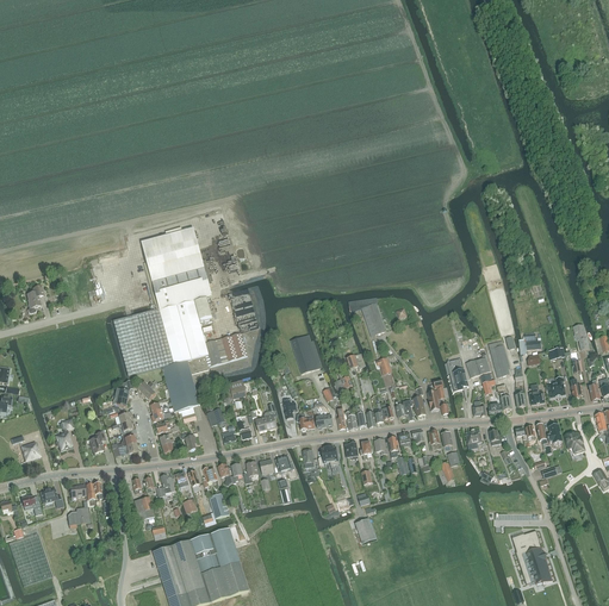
[(192,226),(141,241),(145,260),(143,261),(154,303),(155,307),(159,306),(159,308),(193,299),(206,295),(211,294),(192,226)]
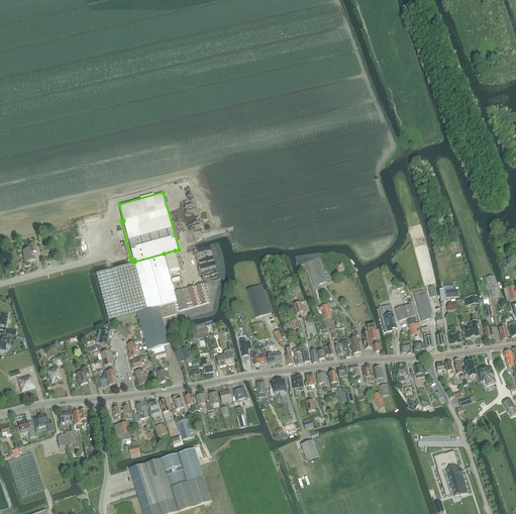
[(23,261),(23,264),(25,264),(28,264),(28,263),(28,260),(28,259),(33,258),(31,249),(36,248),(33,240),(27,242),(28,246),(22,247),(24,254),(23,254),(24,260),(23,260),(23,261)]
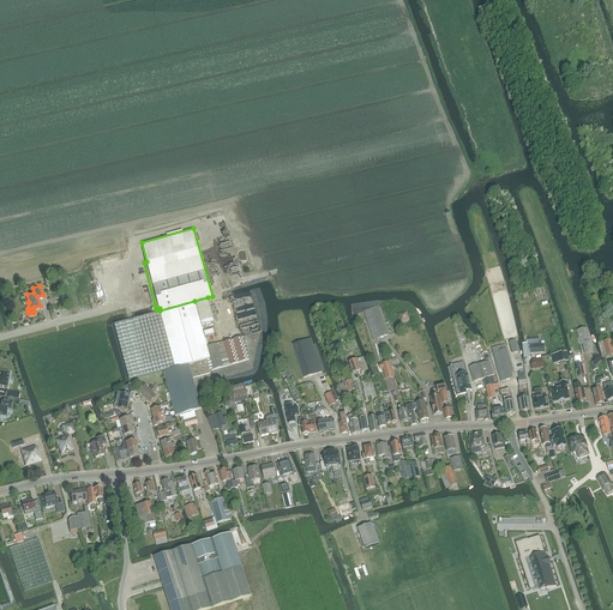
[(100,288),(86,291),(88,299),(102,295),(100,288)]
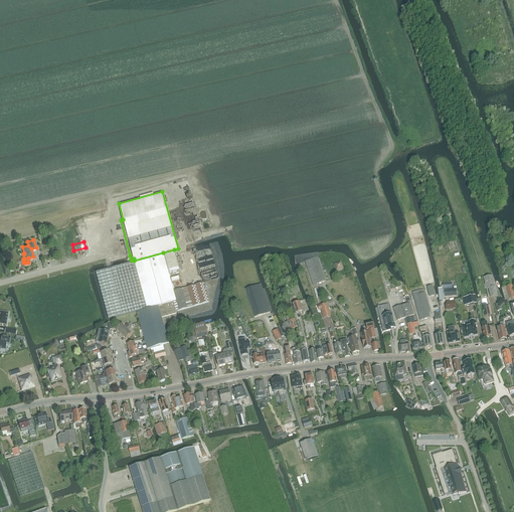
[(174,249),(163,252),(168,269),(178,266),(174,249)]
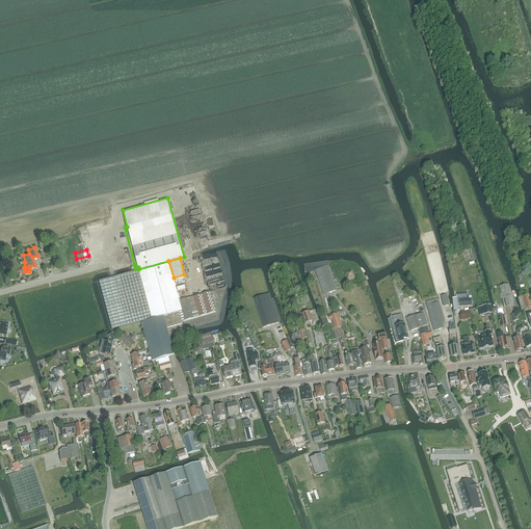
[(168,261),(138,269),(151,316),(152,316),(162,314),(178,309),(181,309),(179,297),(174,278),(168,261)]
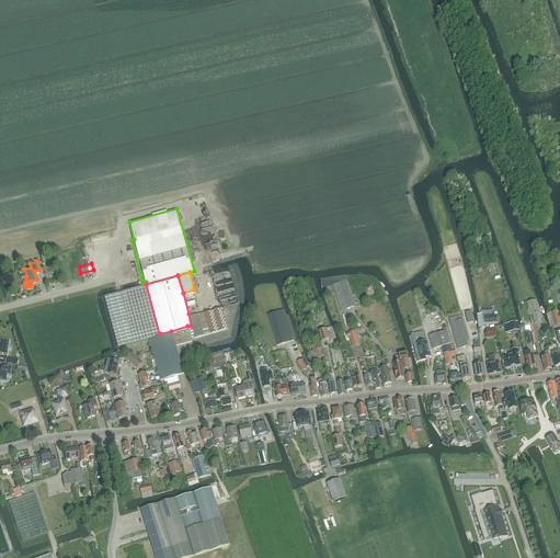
[(345,277),(335,281),(331,282),(340,308),(354,304),(345,277)]
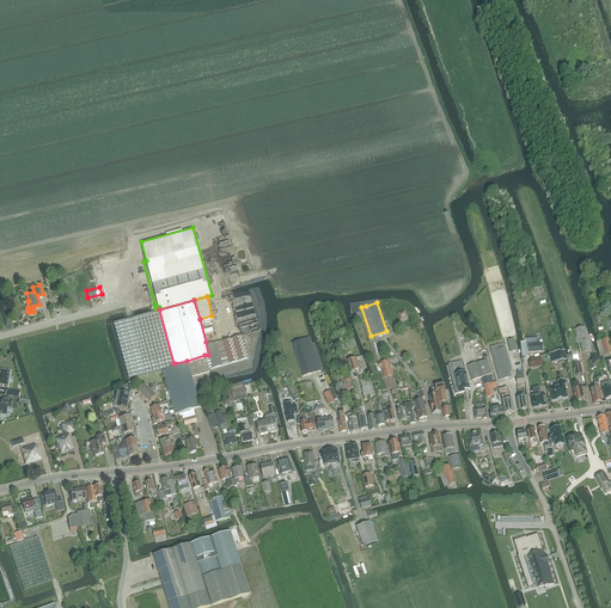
[(156,308),(112,320),(128,375),(162,367),(175,363),(173,363),(159,309),(159,307),(156,308)]
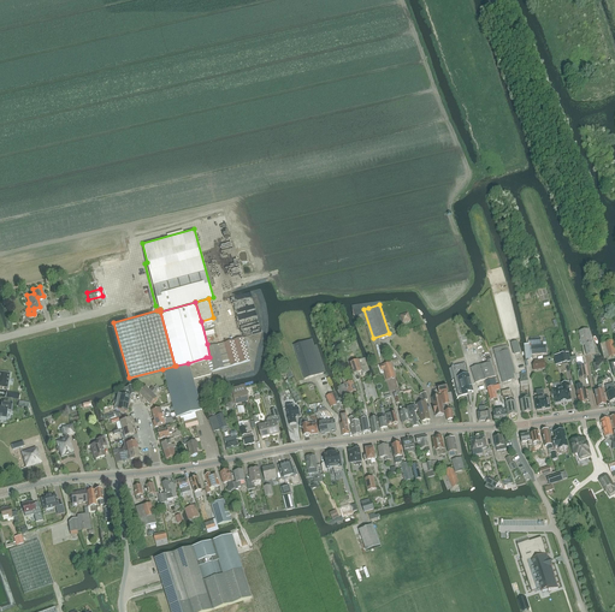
[(100,331),(100,330),(100,328),(99,327),(99,326),(98,325),(96,324),(95,324),(93,322),(90,322),(89,324),(88,325),(87,326),(86,327),(86,328),(86,330),(86,331),(86,332),(86,333),(87,334),(88,336),(89,337),(90,337),(92,337),(94,337),(96,337),(98,336),(99,334),(99,333),(100,331)]
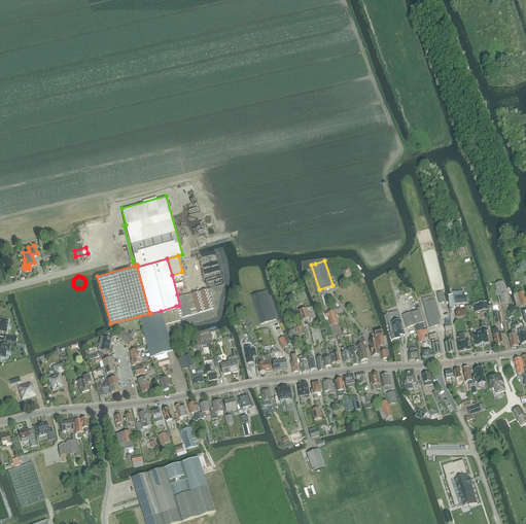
[(499,292),(501,302),(507,300),(506,290),(505,291),(503,279),(494,281),(496,292),(499,292)]
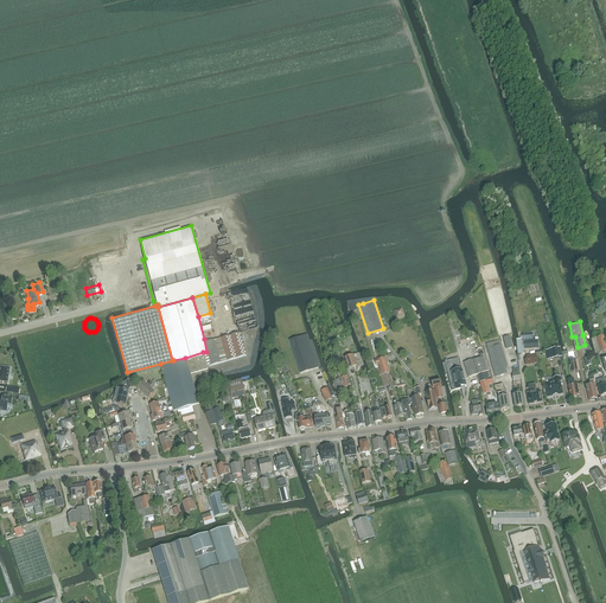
[(206,352),(203,352),(206,364),(244,352),(238,329),(204,339),(206,352)]
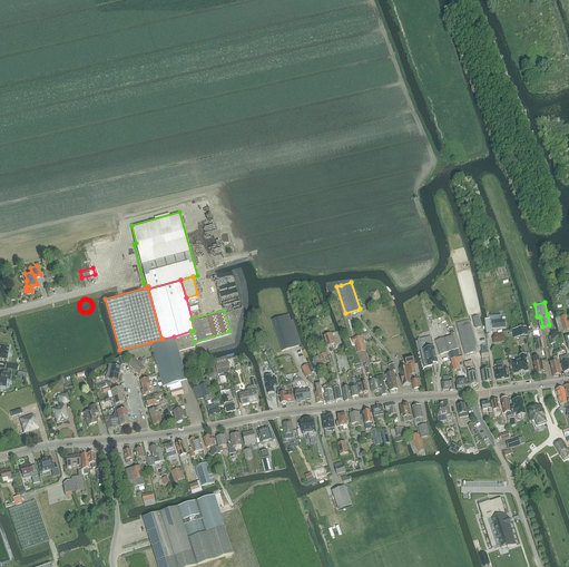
[(499,310),(489,311),(491,325),(506,324),(504,316),(499,318),(499,310)]
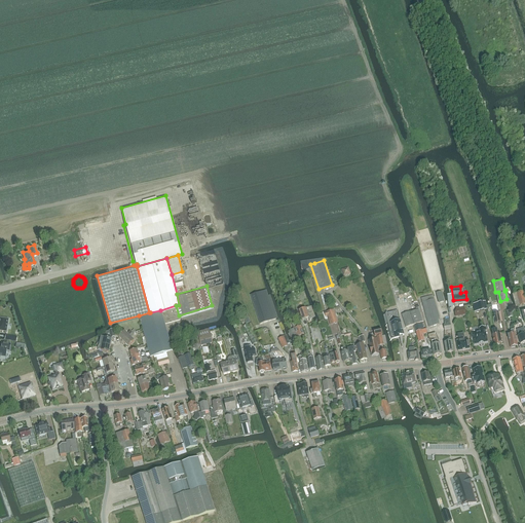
[(250,292),(259,322),(274,316),(265,287),(250,292)]
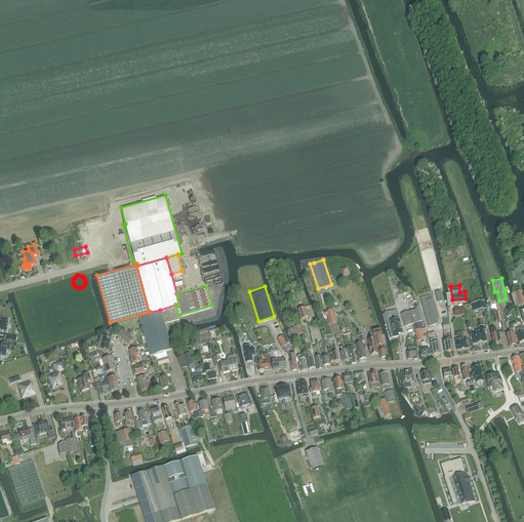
[(521,287),(515,289),(518,302),(523,300),(521,287)]
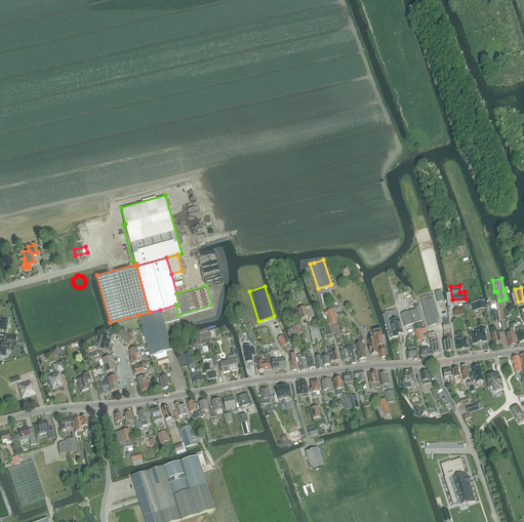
[(433,295),(420,298),(428,323),(438,321),(436,315),(438,315),(433,295)]
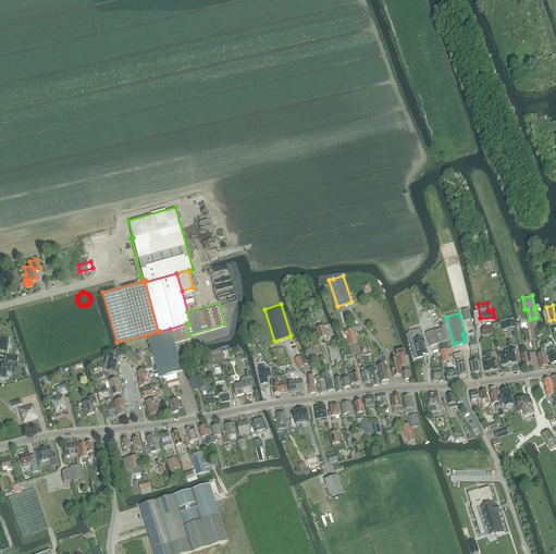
[(513,325),(510,317),(504,318),(506,327),(513,325)]
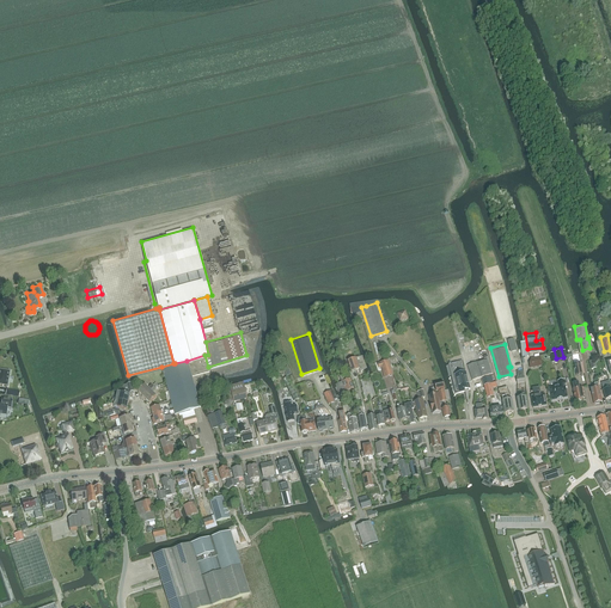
[(538,354),(527,354),(527,363),(541,363),(541,357),(538,357),(538,354)]
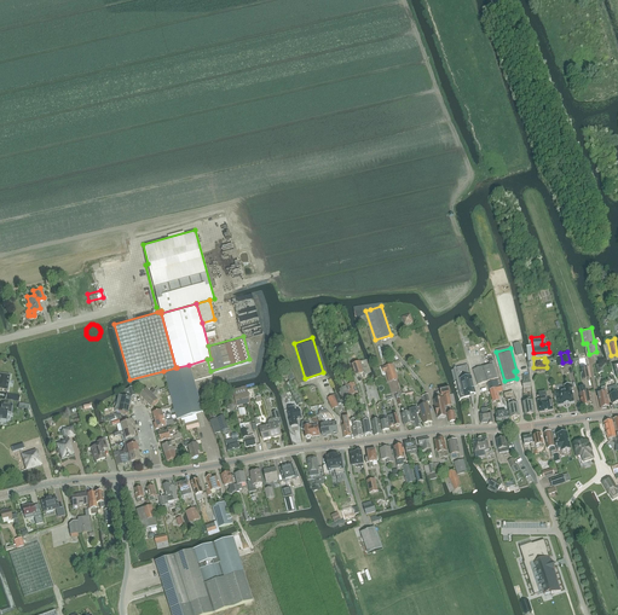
[(207,359),(189,365),(192,377),(211,372),(211,371),(207,359)]
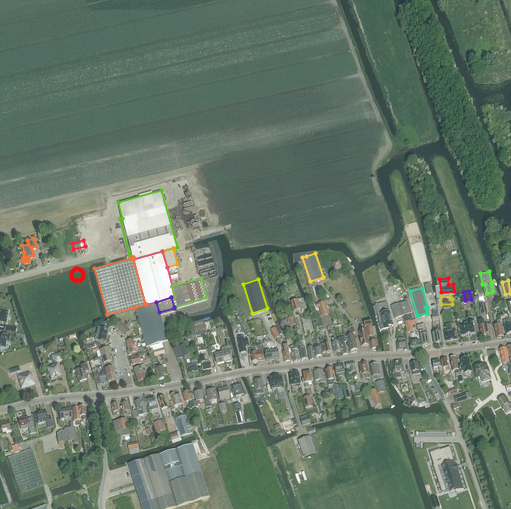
[(293,309),(300,306),(297,297),(290,299),(293,309)]
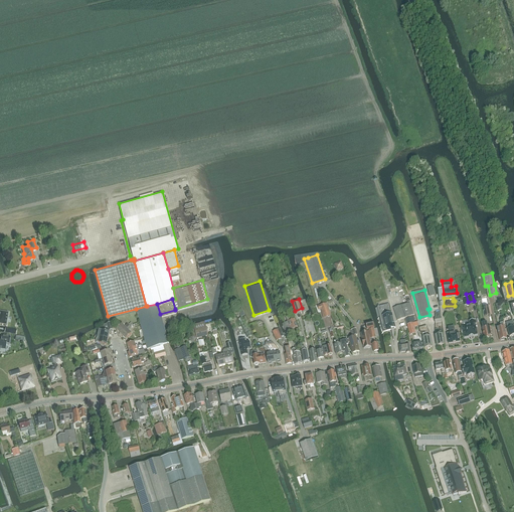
[(396,318),(404,315),(414,312),(410,300),(400,303),(392,305),(396,318)]
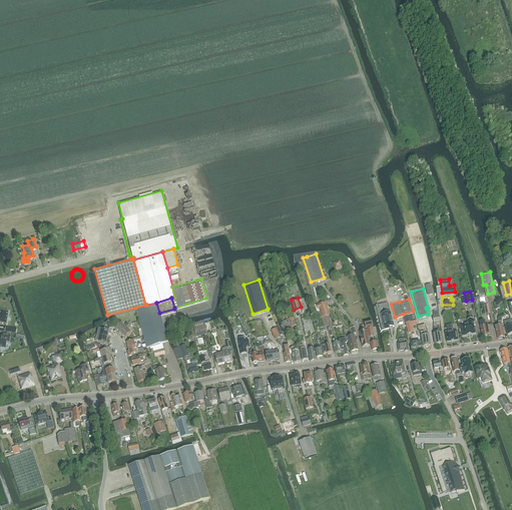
[(319,306),(320,310),(321,314),(329,312),(327,307),(325,300),(320,301),(321,305),(319,306)]
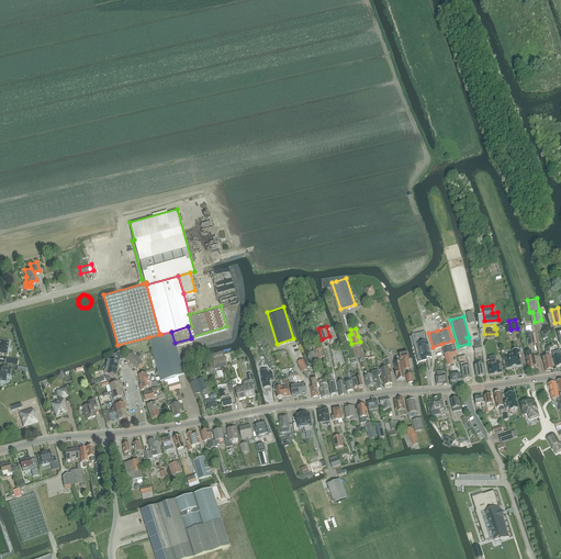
[(424,328),(416,331),(418,342),(426,339),(424,328)]
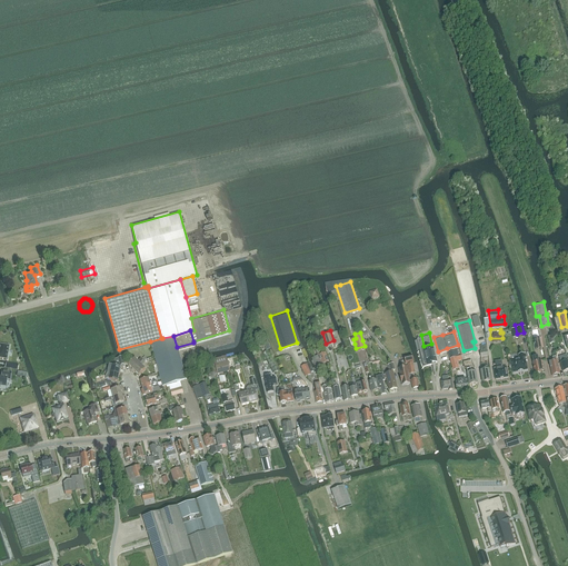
[(162,338),(150,341),(161,383),(178,378),(185,376),(177,347),(173,336),(162,338)]
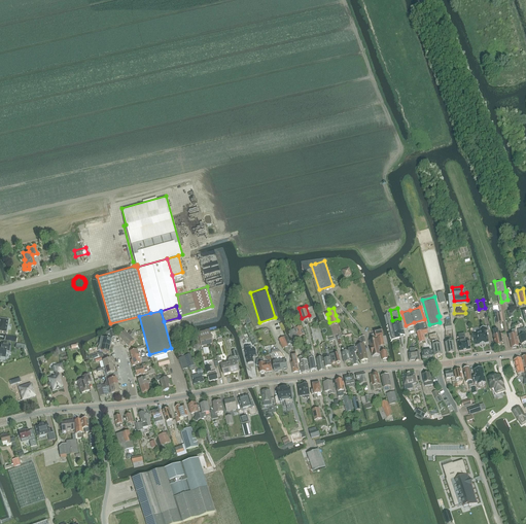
[(400,318),(387,321),(391,337),(404,334),(400,318)]
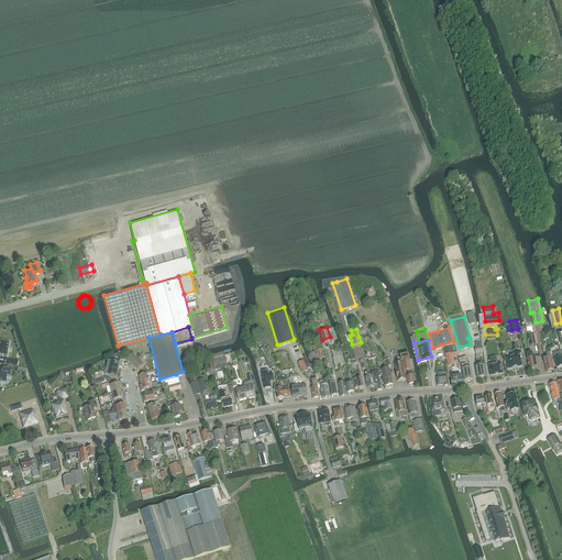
[(274,363),(264,343),(260,346),(270,366),(274,363)]
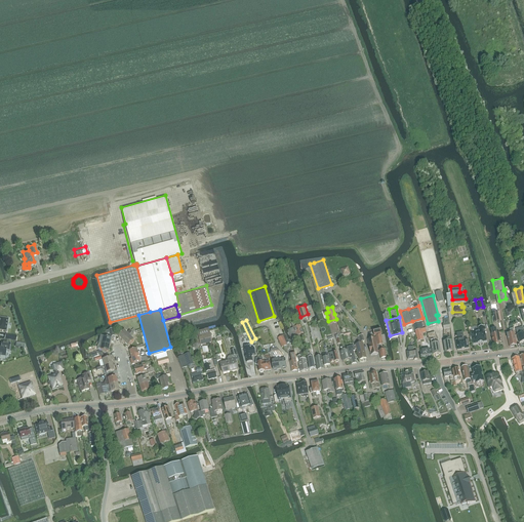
[(299,322),(292,325),(295,333),(303,331),(299,322)]
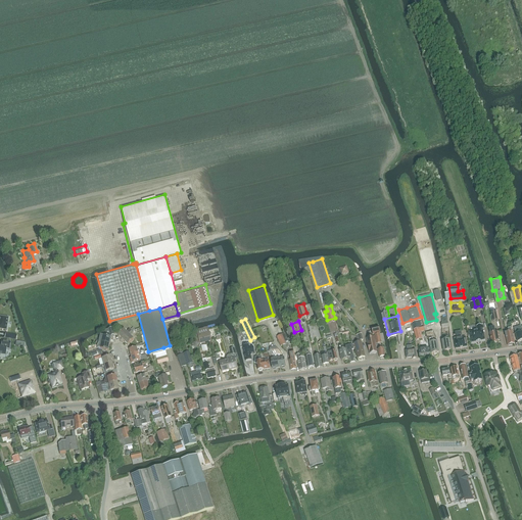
[(318,337),(312,321),(307,323),(310,329),(309,329),(312,339),(318,337)]
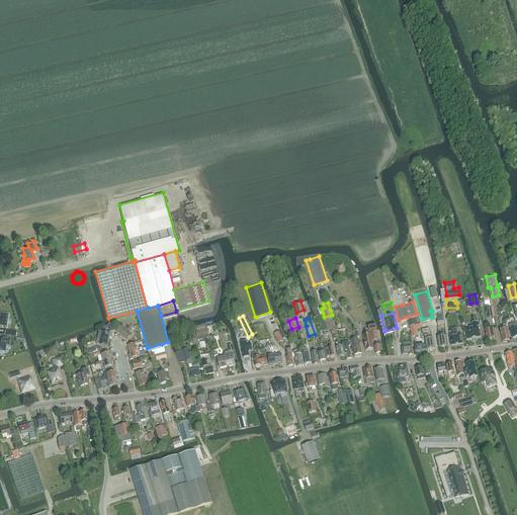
[(472,320),(474,324),(471,324),(464,326),(466,336),(466,337),(467,337),(471,336),(475,335),(479,334),(480,334),(479,330),(477,323),(478,323),(478,319),(472,320)]
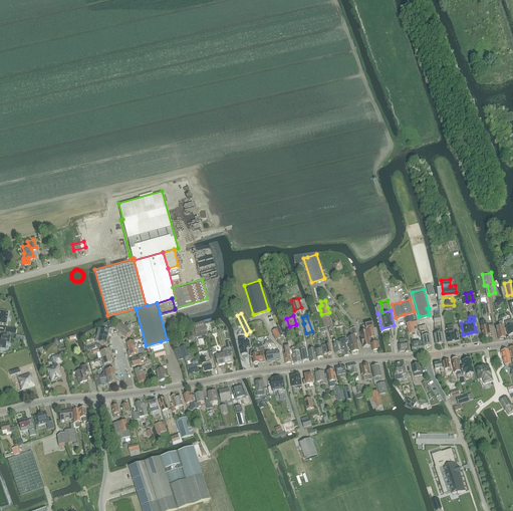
[(512,326),(510,317),(504,319),(508,333),(512,331),(512,326)]
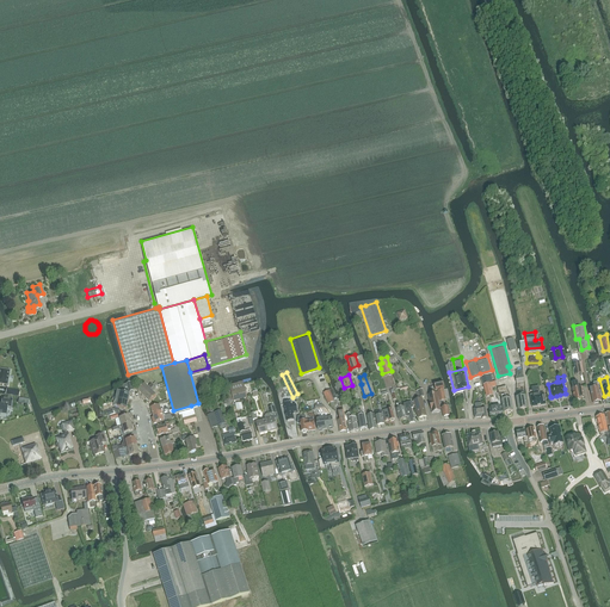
[(574,379),(571,381),(572,386),(574,397),(577,397),(578,397),(579,396),(580,396),(580,395),(584,394),(581,384),(579,384),(578,378),(574,379)]
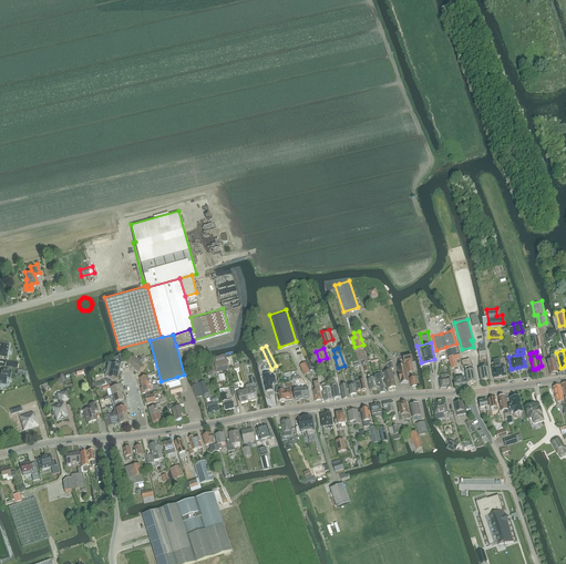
[(554,370),(557,369),(553,352),(549,352),(551,357),(546,358),(549,371),(551,371),(554,371),(554,370)]
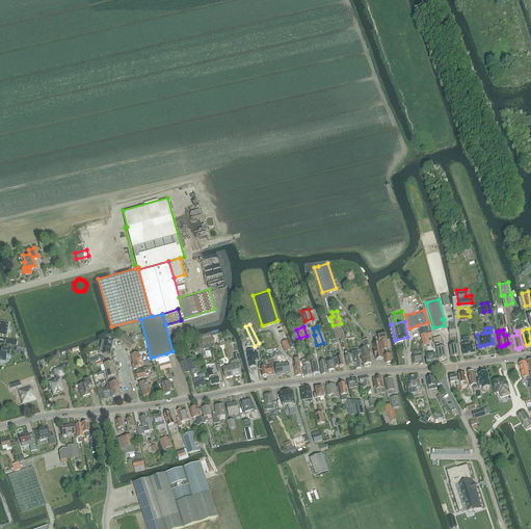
[(120,338),(124,343),(133,334),(131,333),(128,335),(125,332),(120,338)]
